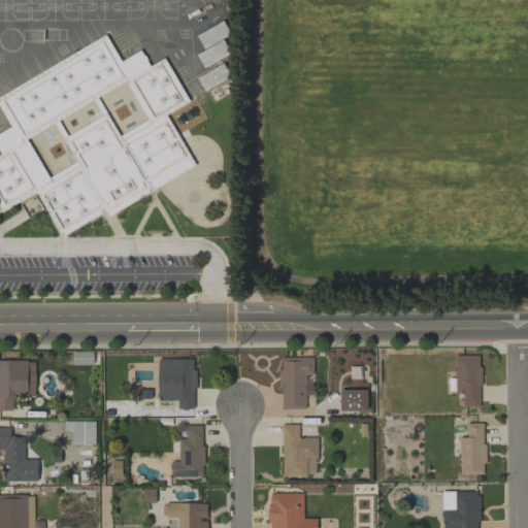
[(230,36),(224,23),(196,34),(202,47),(230,36)]
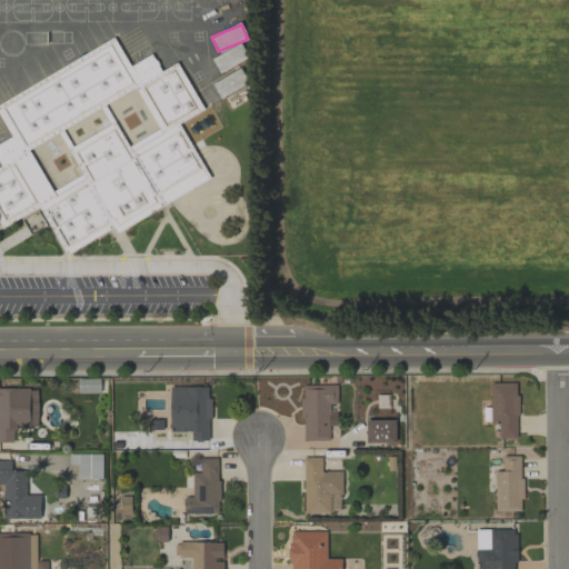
[(210,180),(179,123),(203,110),(178,63),(175,63),(161,71),(151,53),(129,66),(116,41),(0,103),(0,126),(0,165),(0,166),(0,215),(1,217),(1,218),(1,226),(7,226),(41,207),(67,253),(115,227),(116,231),(210,180)]
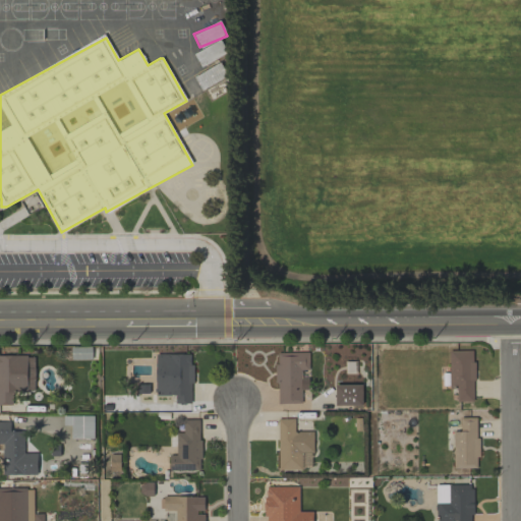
[(193,76),(199,90),(227,75),(220,62),(193,76)]
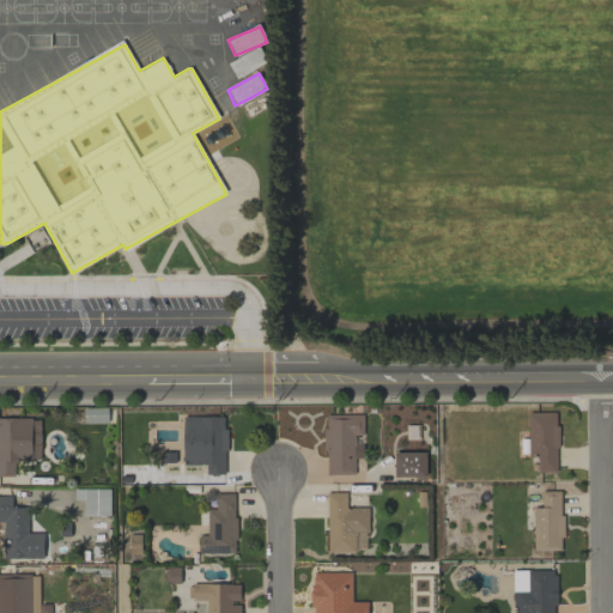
[(108,408),(84,407),(84,423),(108,423),(108,408)]
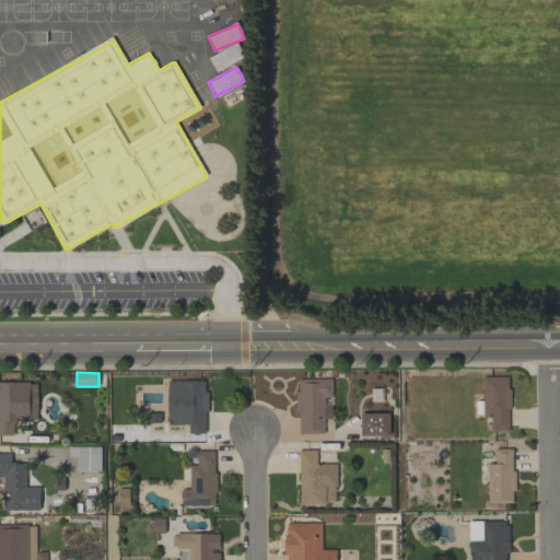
[(490,432),(510,431),(508,376),(481,377),(482,416),(490,416),(490,432)]
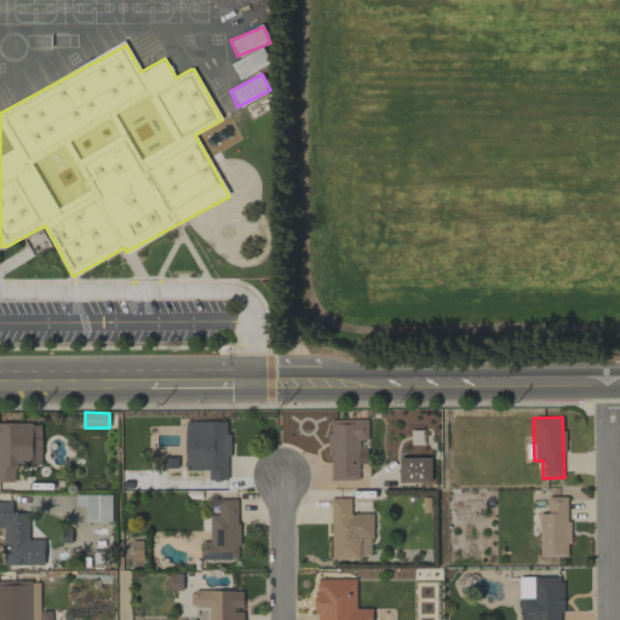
[(367,440),(367,419),(328,420),(329,481),(359,480),(357,440),(367,440)]
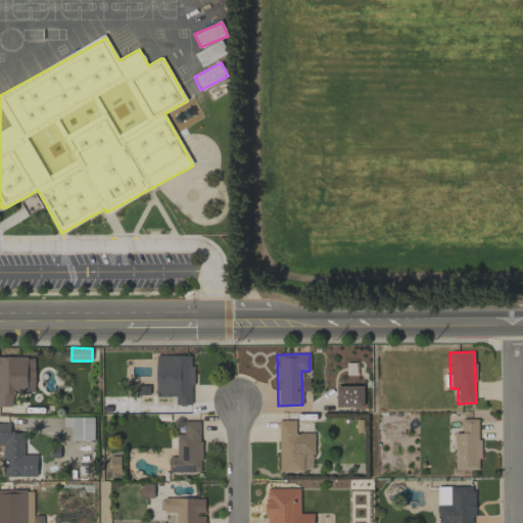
[(192,355),(155,355),(156,396),(175,396),(175,405),(192,405),(192,355)]
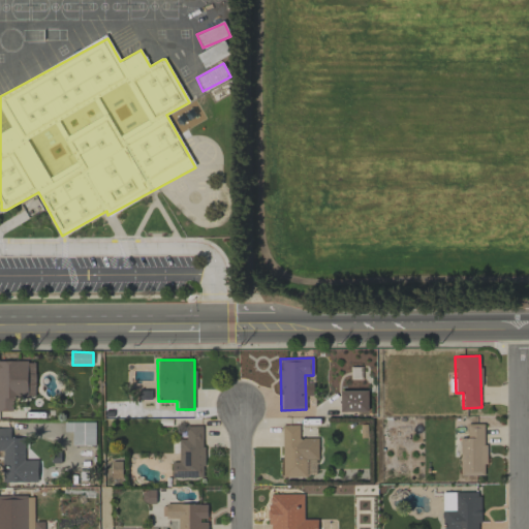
[(0,410),(12,411),(12,398),(34,398),(34,361),(0,361),(0,410)]
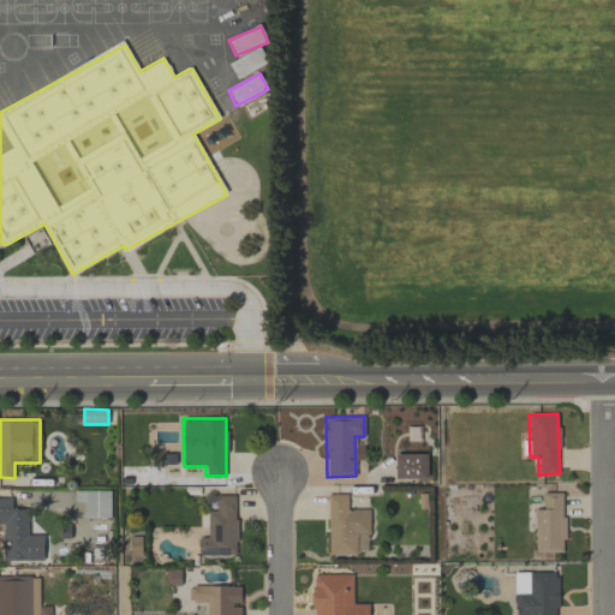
[(395,478),(427,478),(427,454),(395,454),(395,478)]
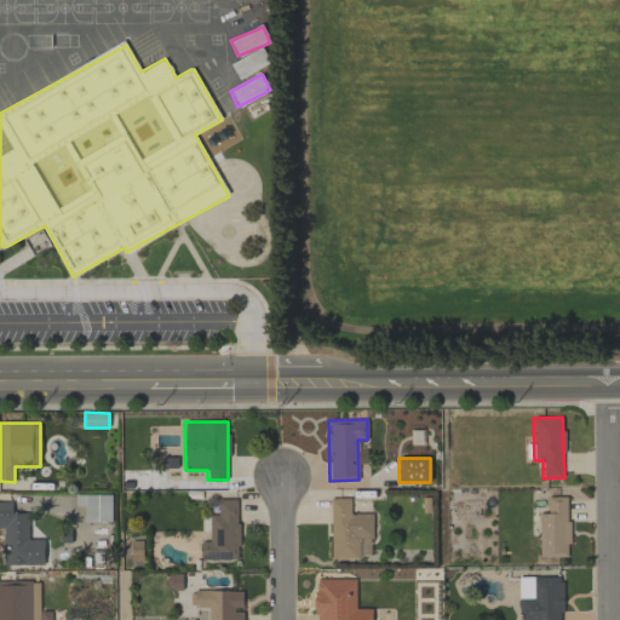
[(112,494),(75,494),(75,505),(85,505),(85,521),(112,521),(112,494)]
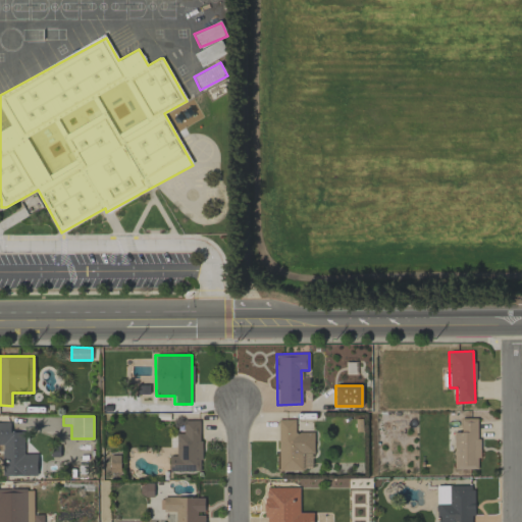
[(477,418),(461,418),(461,432),(454,432),(454,469),(478,469),(477,418)]
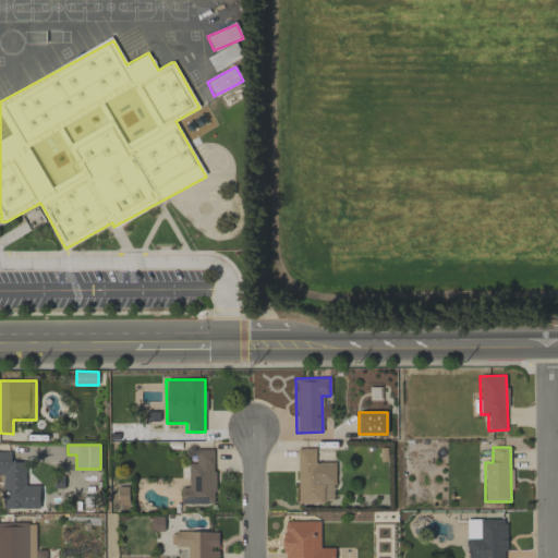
[(315,448),(298,448),(298,502),(323,504),(323,484),(335,485),(336,462),(315,461),(315,448)]
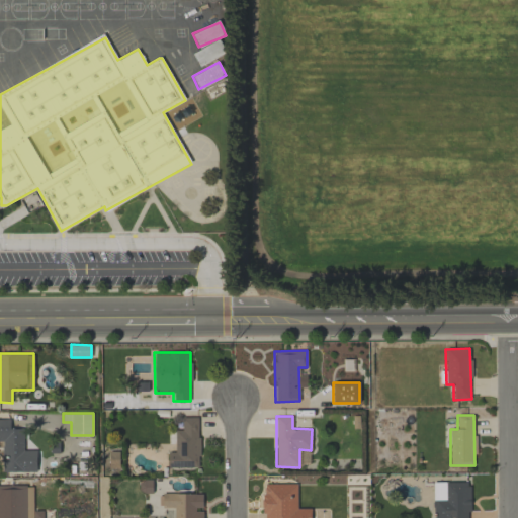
[(199,417),(182,417),(181,430),(175,430),(174,452),(168,452),(168,467),(198,467),(199,417)]
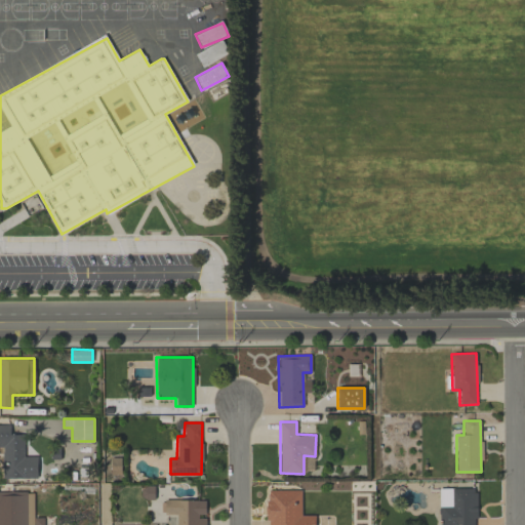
[(3,478),(37,478),(36,456),(24,456),(24,434),(9,435),(9,425),(0,425),(0,444),(2,444),(3,478)]
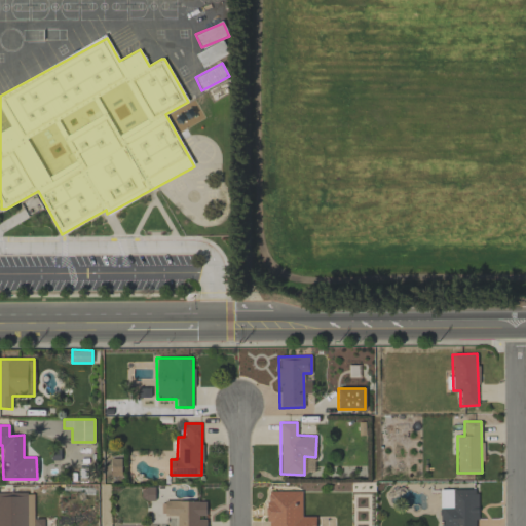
[(120,458),(110,458),(110,476),(120,476),(120,458)]
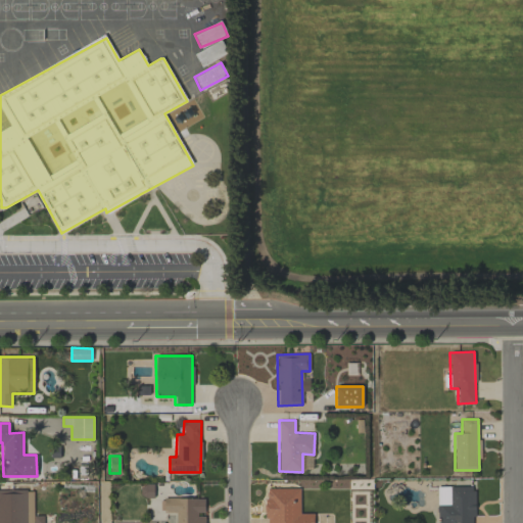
[(437,486),(437,522),(473,522),(473,485),(437,486)]
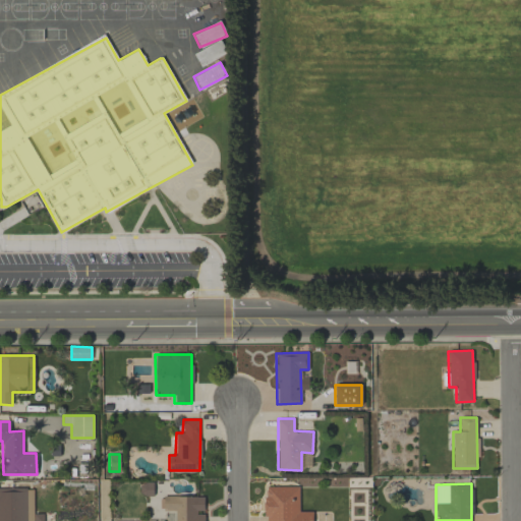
[(310,520),(311,511),(298,511),(298,486),(265,485),(265,520),(310,520)]
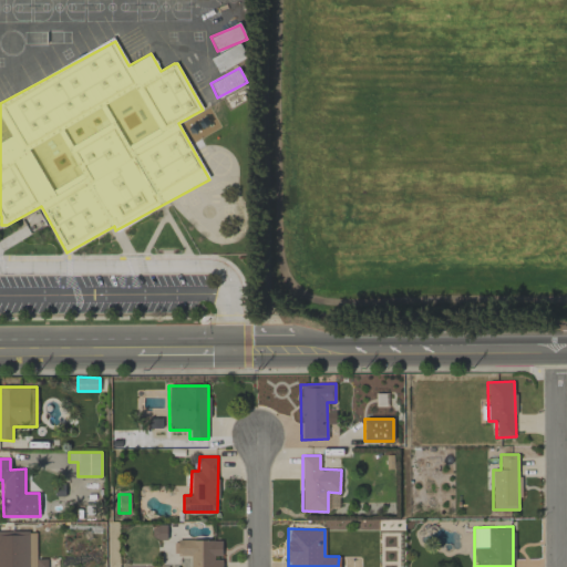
[(0,566),(47,566),(47,558),(35,558),(35,531),(0,531),(0,566)]
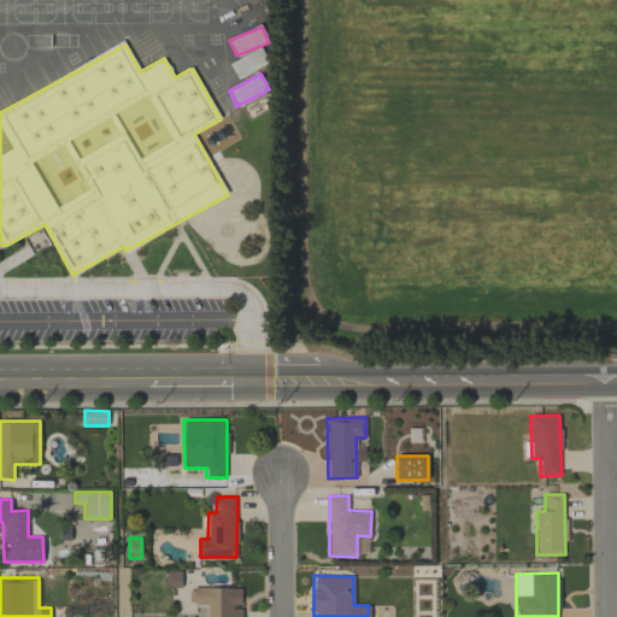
[(206,616),(241,616),(241,606),(241,588),(193,587),(193,605),(207,605),(206,616)]
